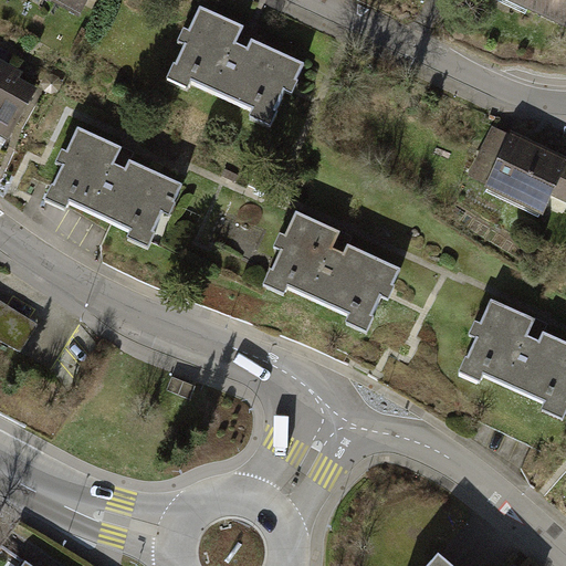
[(60,0),(82,11),(87,0),(60,0)]
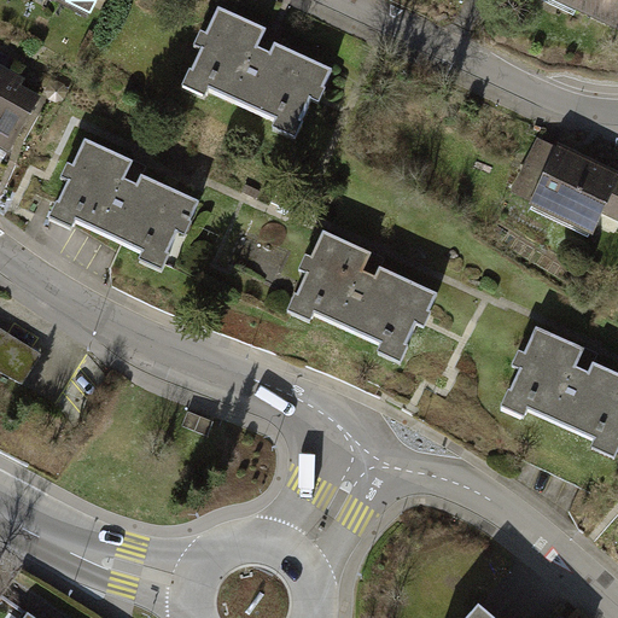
[(617,0),(549,0),(617,29),(617,0)]
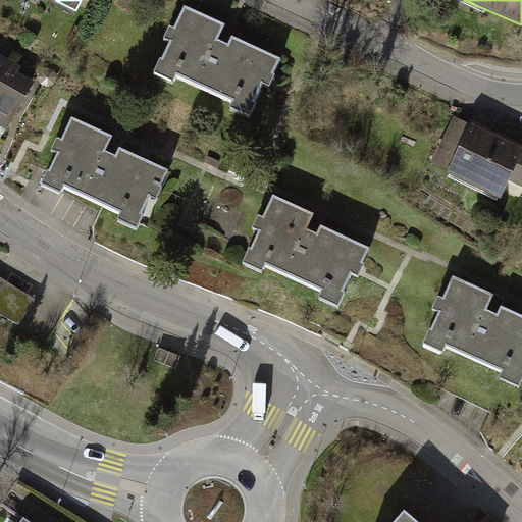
[(225,25),(186,6),(174,29),(169,25),(163,38),(170,41),(154,72),(172,82),(175,73),(232,101),(229,107),(249,117),(256,103),(253,101),(262,83),(269,87),(274,74),(272,73),(280,59),(232,36),(237,28),(226,22),(225,25)]
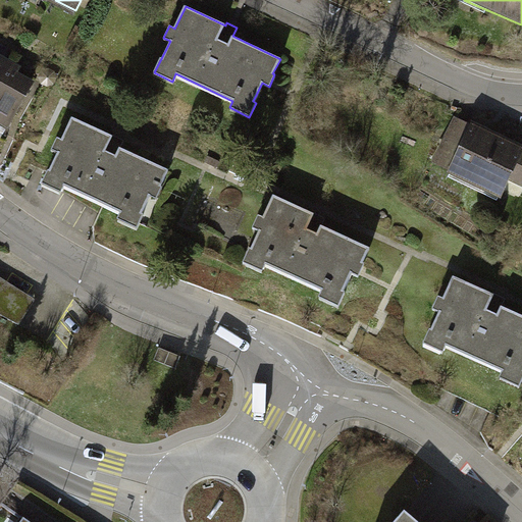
[(38,77),(0,58),(0,126),(9,132),(38,77)]
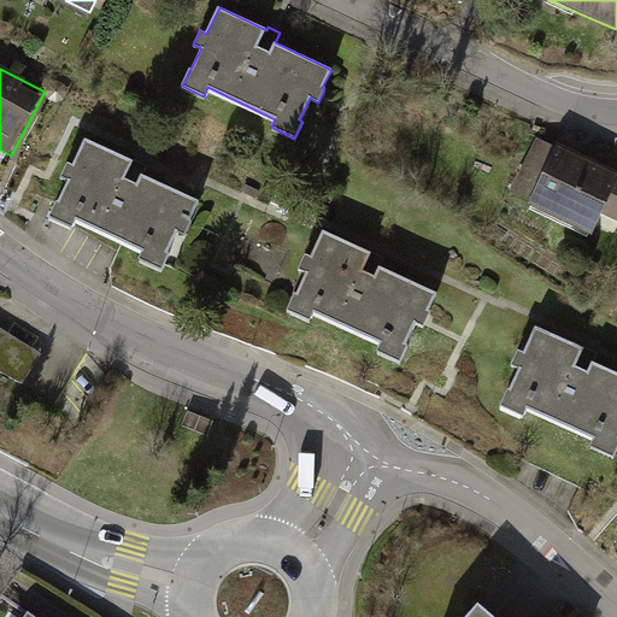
[(616,174),(540,139),(515,195),(593,230),(601,213),(616,221),(616,174)]
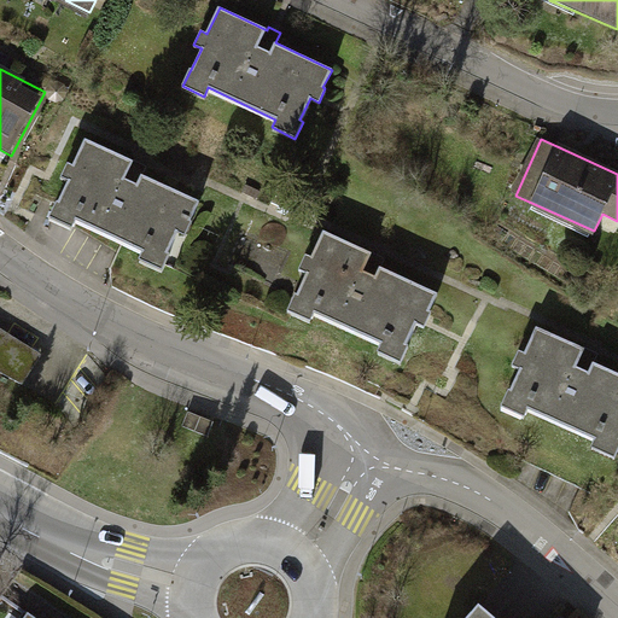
[(130,163),(83,140),(71,165),(64,163),(58,176),(65,181),(47,219),(68,228),(73,219),(140,251),(136,260),(159,270),(168,254),(164,252),(174,231),(184,234),(190,221),(187,220),(196,202),(140,175),(145,165),(133,159),(130,163)]
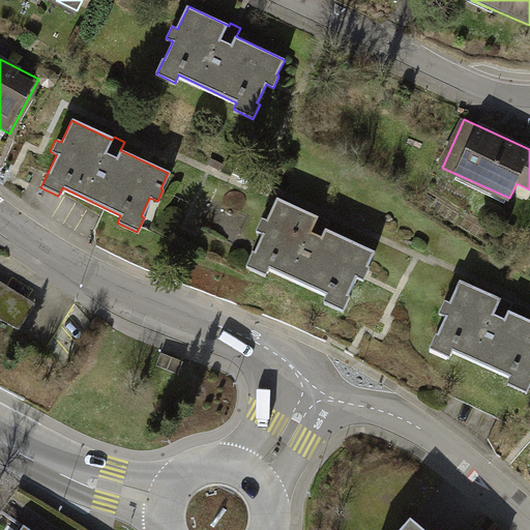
[(318,219),(277,200),(266,222),(261,219),(255,231),(262,235),(246,267),(264,275),(268,267),(325,295),(322,302),(343,312),(350,297),(346,296),(355,277),(362,281),(369,269),(366,268),(374,253),(326,230),(330,222),(320,216),(318,219)]
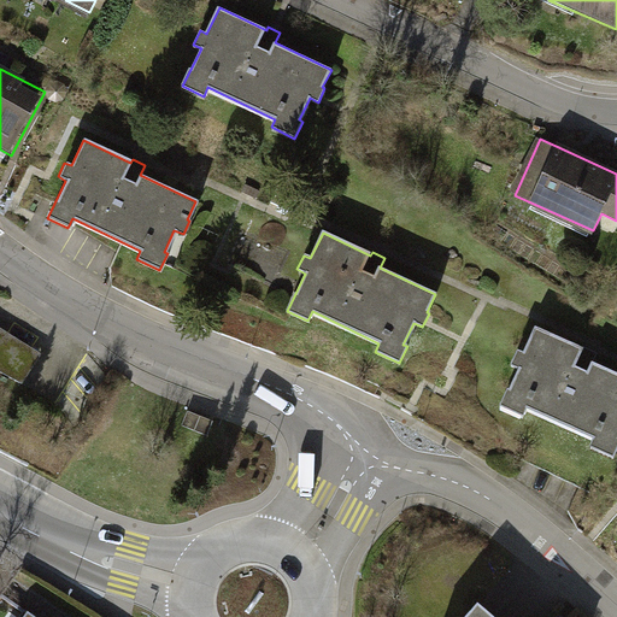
[(0,371),(22,385),(41,352),(0,328),(0,371)]
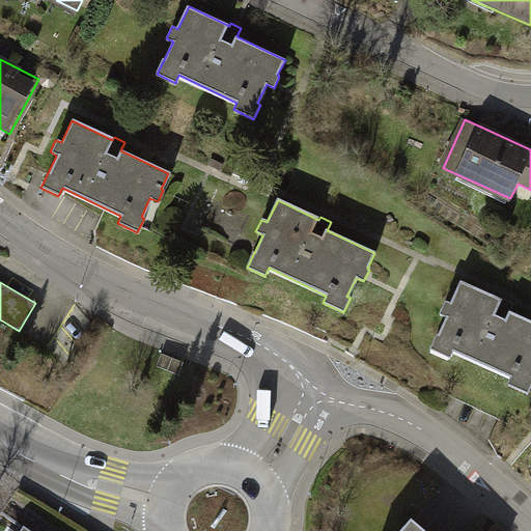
[(503,303),(463,282),(451,305),(446,303),(440,314),(447,318),(431,351),(449,359),(453,351),(510,379),(507,385),(528,395),(530,388),(530,323),(511,313),(515,305),(504,300),(503,303)]
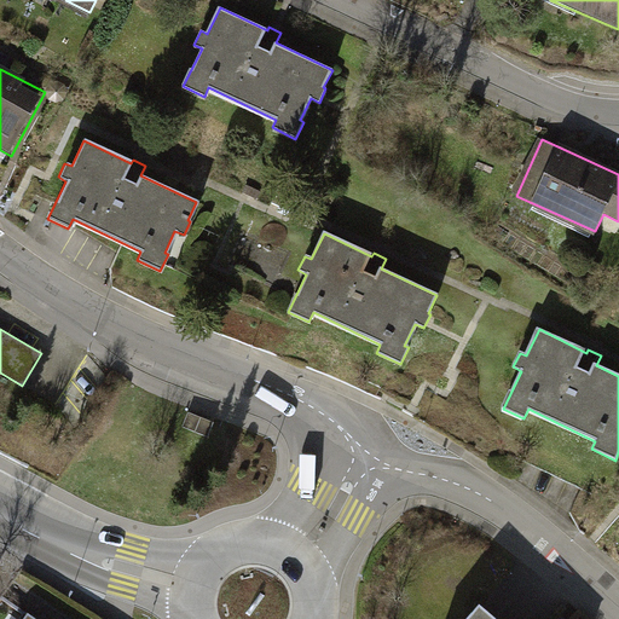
[(40,618),(5,594),(0,599),(0,618),(40,618)]
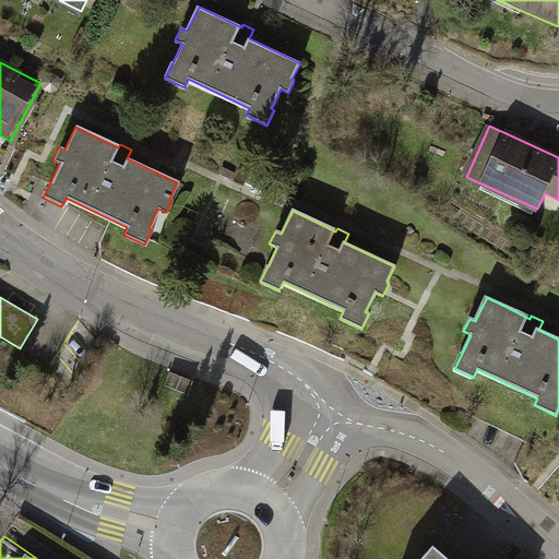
All buildings are outlined.
